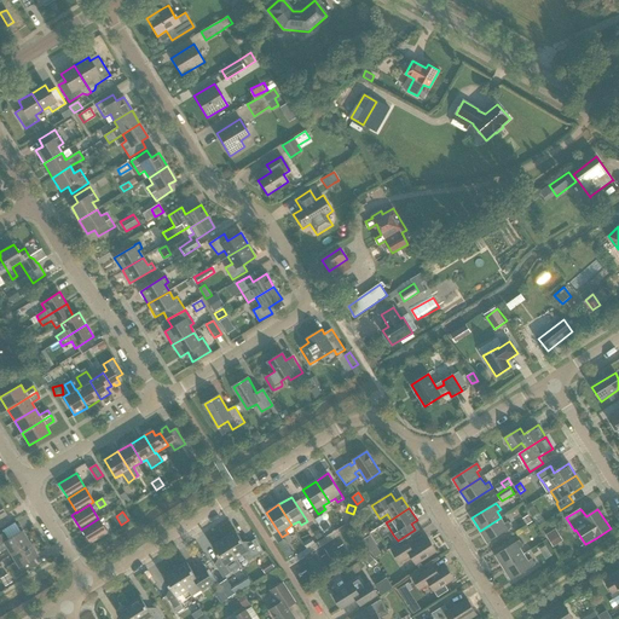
[(524,519),(527,526),(533,522),(528,515),(524,519)]
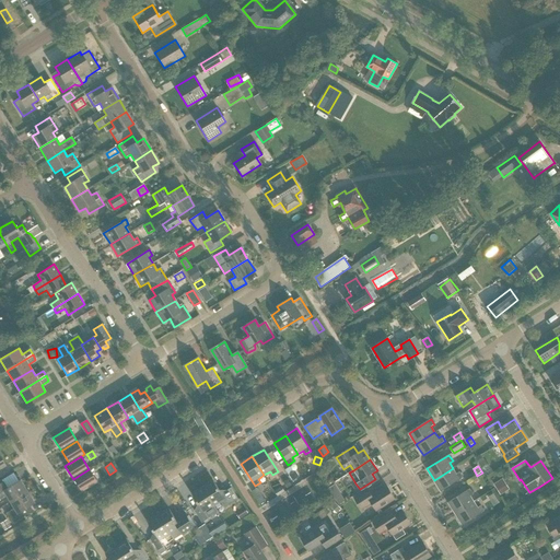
[(459,471),(456,474),(453,468),(434,480),(441,491),(464,477),(459,471)]
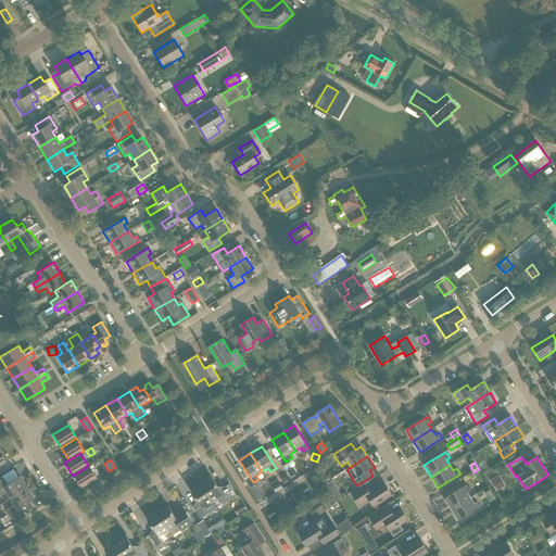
[(73,476),(80,489),(96,479),(88,466),(73,476)]
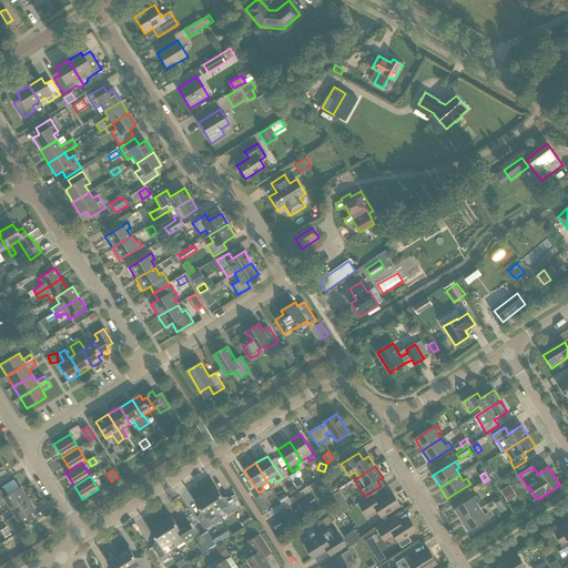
[(298,478),(294,482),(297,487),(303,484),(298,478)]
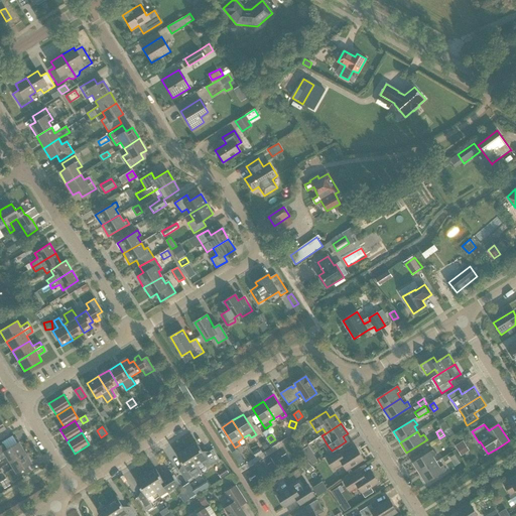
[(464,440),(456,445),(462,456),(470,449),(464,440)]
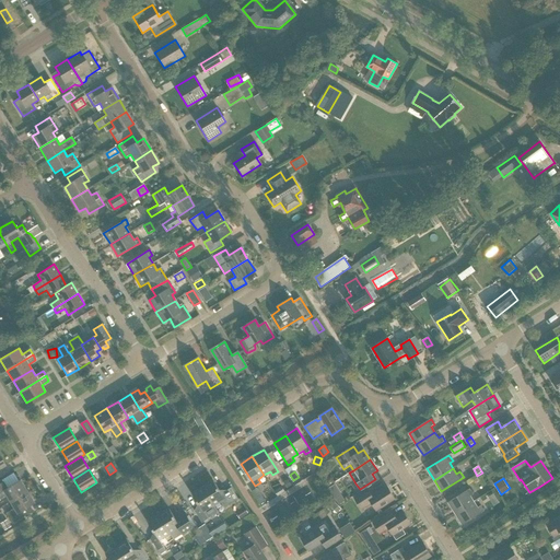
[(26,491),(20,480),(7,489),(2,482),(0,483),(0,499),(6,496),(10,502),(26,491)]
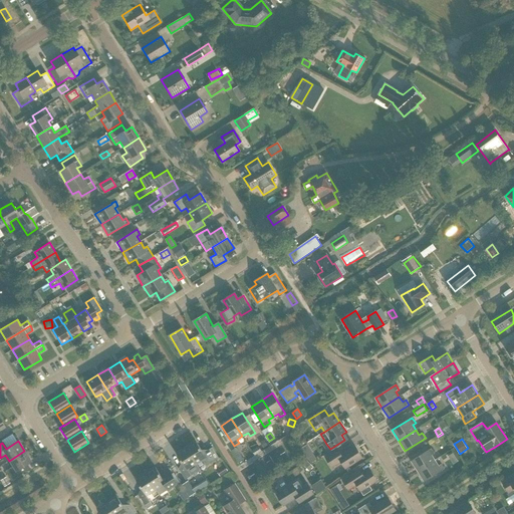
[(204,454),(196,442),(187,448),(197,464),(202,461),(207,466),(219,459),(213,448),(204,454)]
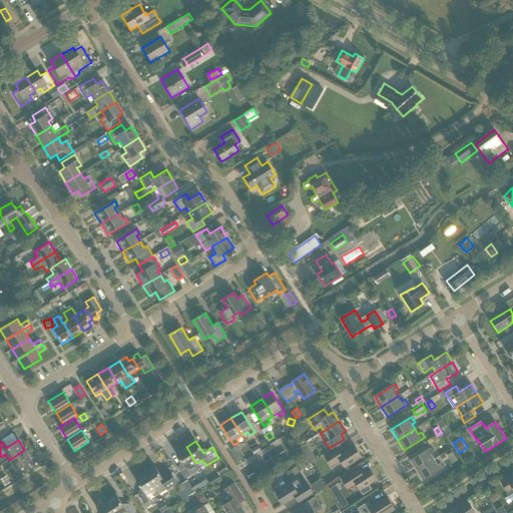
[(301,446),(305,452),(312,448),(308,442),(301,446)]
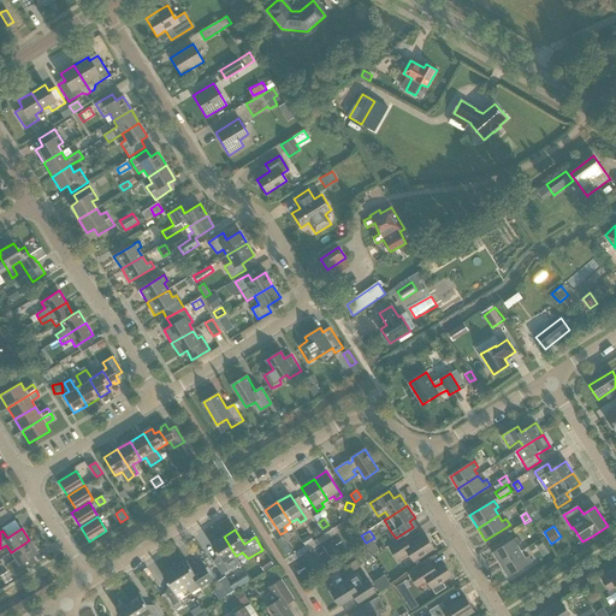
[(307,546),(317,540),(313,534),(303,540),(307,546)]
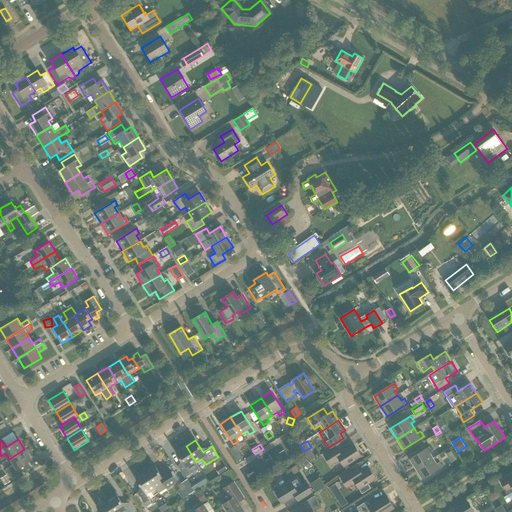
[(331,466),(340,460),(345,467),(362,456),(354,445),(341,454),(337,448),(324,456),(331,466)]
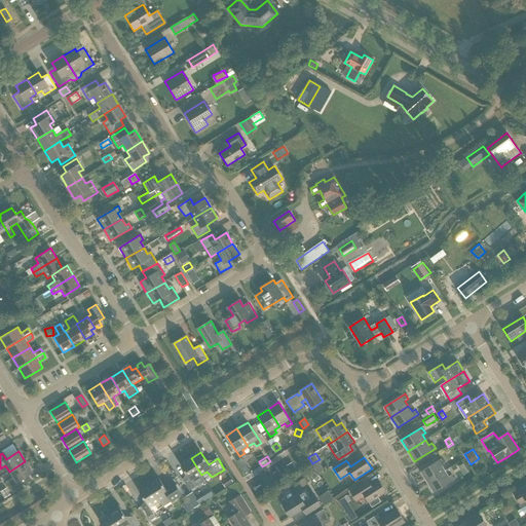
[(191,458),(181,464),(188,477),(183,480),(190,491),(205,481),(201,475),(191,458)]
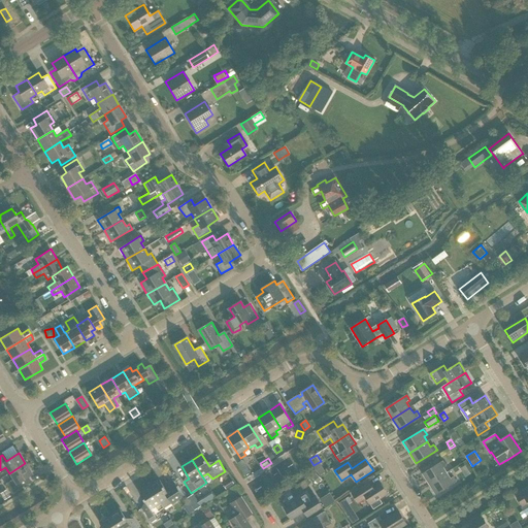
[(245,475),(251,472),(242,460),(237,464),(245,475)]
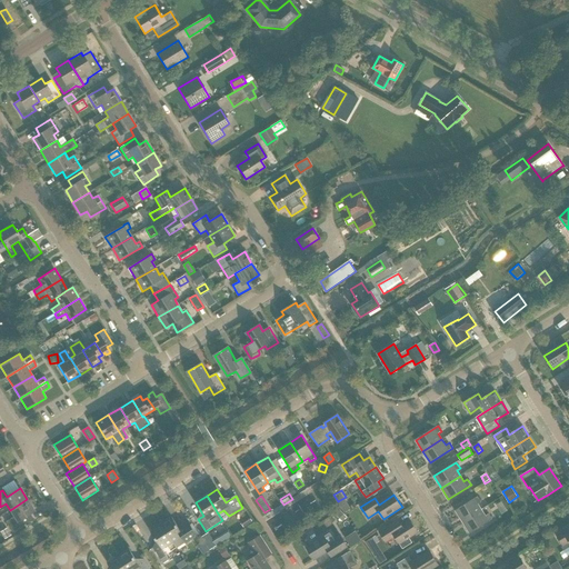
[(482,510),(478,505),(481,502),(478,496),(456,510),(462,522),(482,510)]
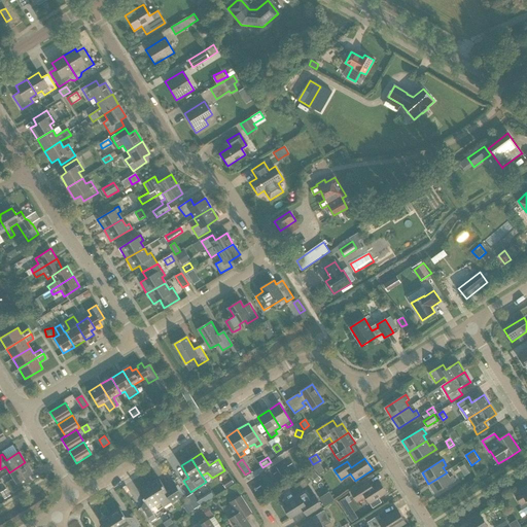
[(20,481),(32,473),(25,462),(9,472),(13,479),(5,483),(11,493),(23,486),(20,481)]
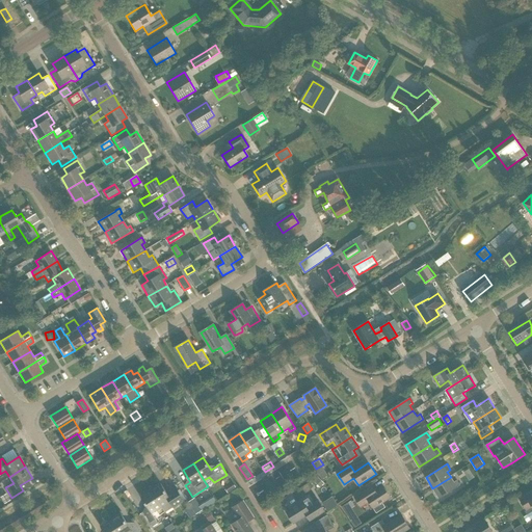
[(319,474),(322,479),(328,476),(324,471),(319,474)]
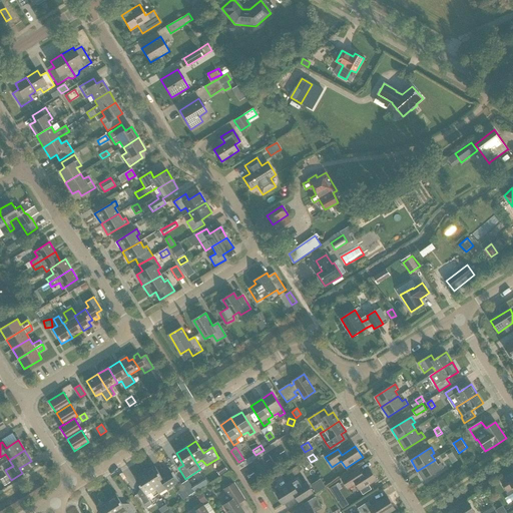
[(438,465),(435,460),(417,471),(424,481),(444,468),(441,463),(438,465)]
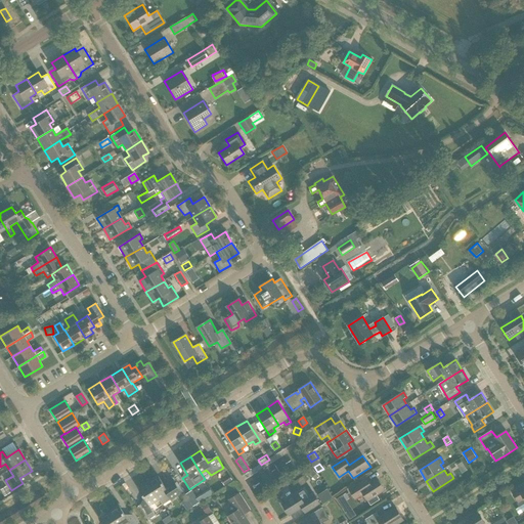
[(310,475),(315,480),(320,476),(314,471),(310,475)]
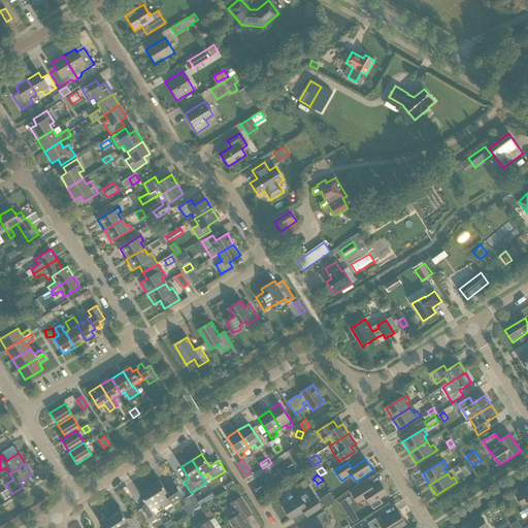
[(161,503),(164,509),(172,504),(184,497),(176,487),(167,492),(160,480),(150,487),(161,503)]
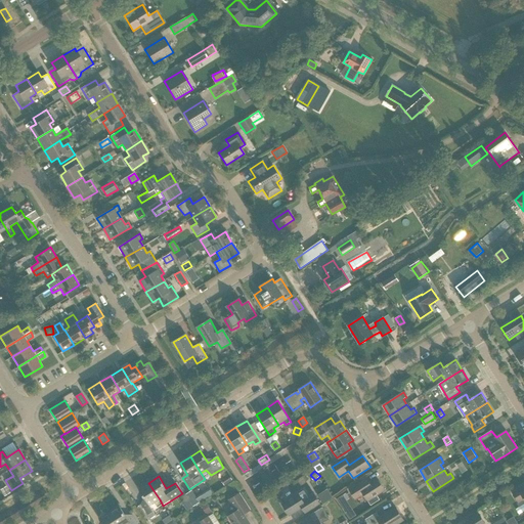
[(358,484),(349,490),(356,500),(364,495),(366,498),(368,501),(370,506),(380,499),(377,495),(385,490),(378,479),(365,487),(362,489),(358,484)]
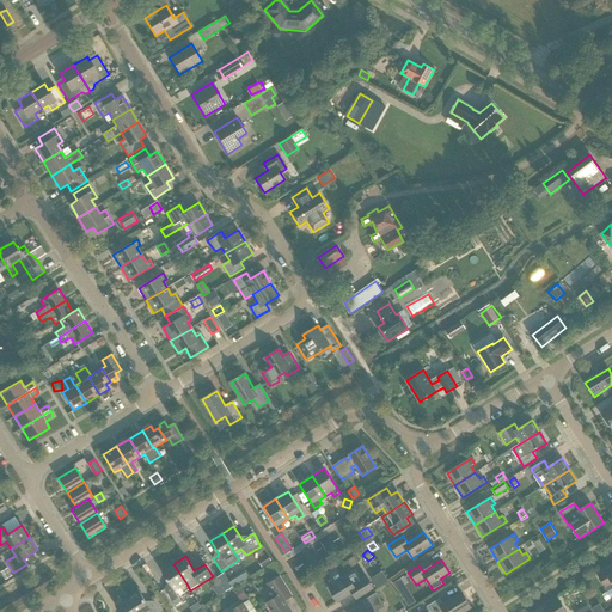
[(185,594),(181,587),(187,583),(173,564),(163,571),(171,586),(165,589),(176,606),(183,601),(185,599),(185,597),(185,594)]
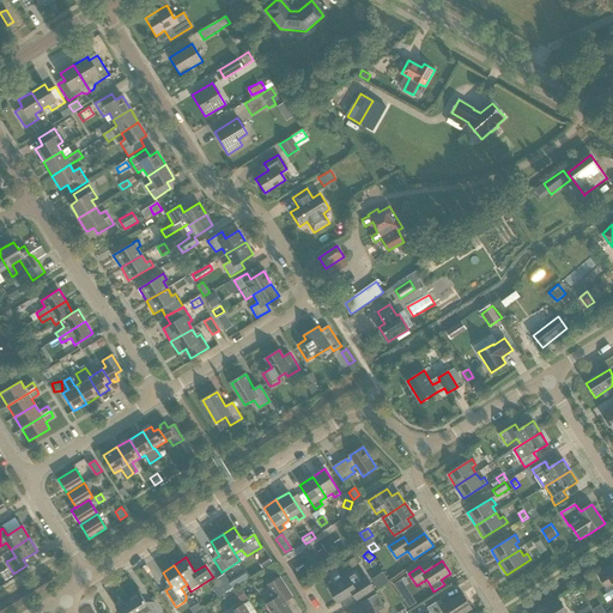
[(612,568),(600,576),(607,588),(612,584),(612,568)]
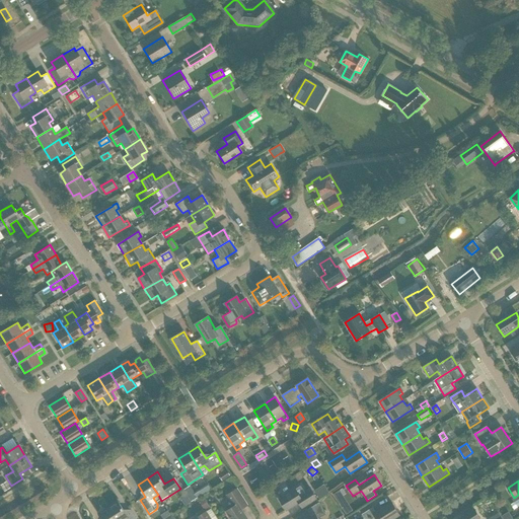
[(0,486),(4,492),(10,488),(6,482),(0,486)]
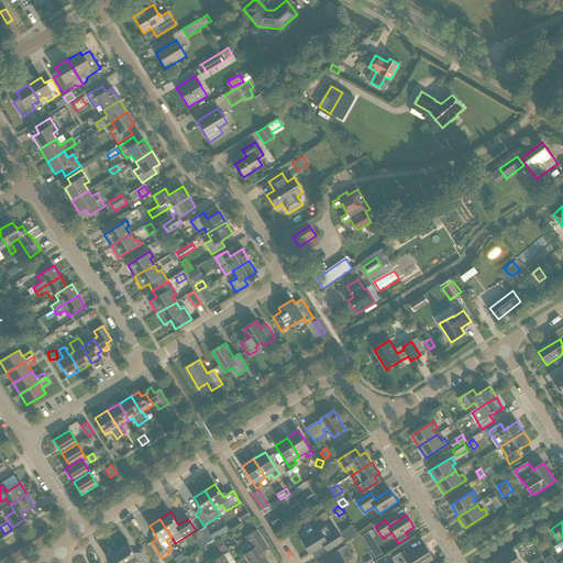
[(207,527),(199,532),(208,544),(220,537),(217,531),(211,534),(207,527)]
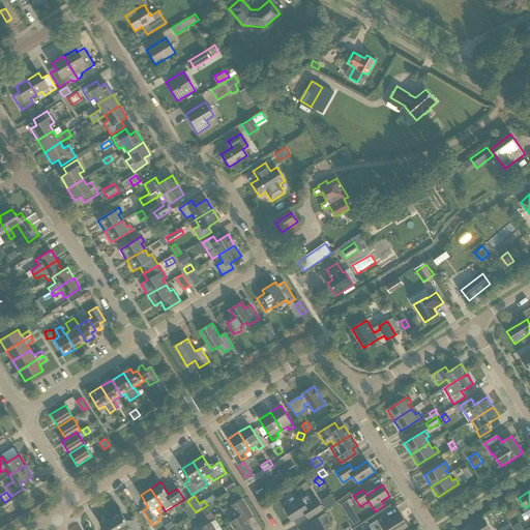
[(344,501),(346,505),(354,500),(351,496),(344,501)]
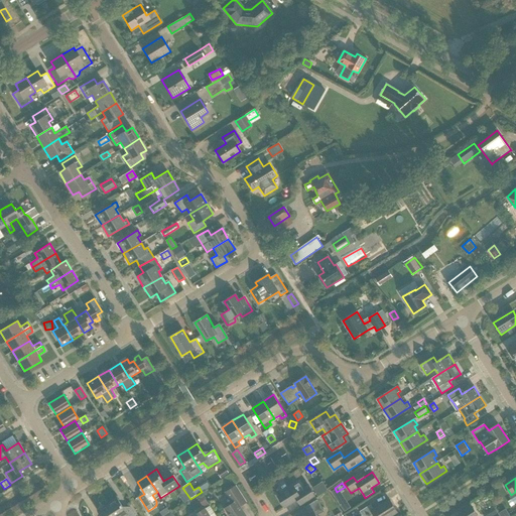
[(298,484),(278,497),(285,508),(297,501),(300,506),(316,497),(309,487),(303,491),(298,484)]
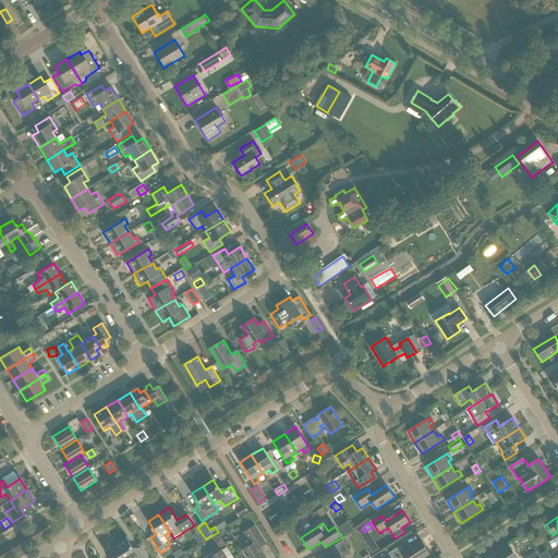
[(244,533),(252,545),(243,550),(247,557),(266,557),(258,545),(265,541),(256,525),(244,533)]
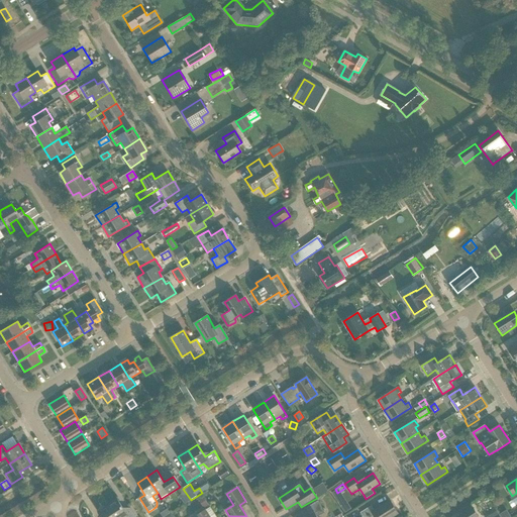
[(125,511),(118,499),(108,506),(115,516),(136,516),(130,508),(125,511)]
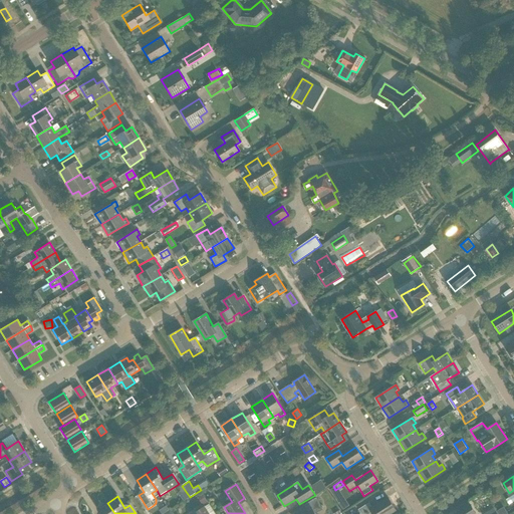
[(315,513),(323,509),(316,498),(304,505),(308,512),(305,513),(315,513)]
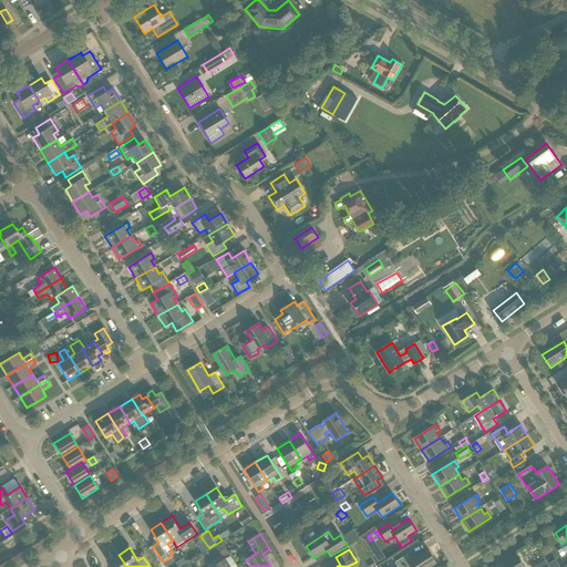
[(429,566),(436,563),(429,549),(411,560),(408,555),(395,562),(399,566),(429,566)]
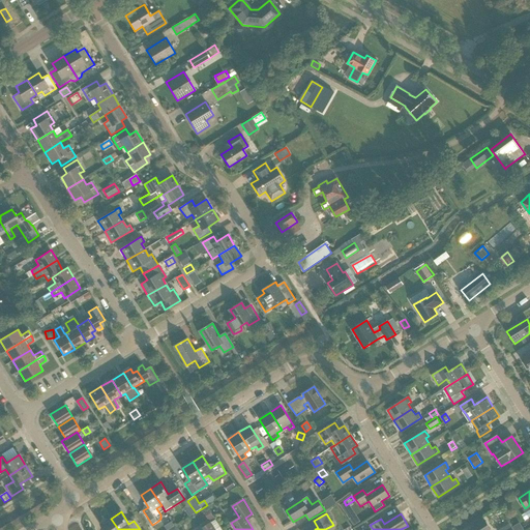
[(118,529),(111,519),(100,525),(104,529),(118,529)]
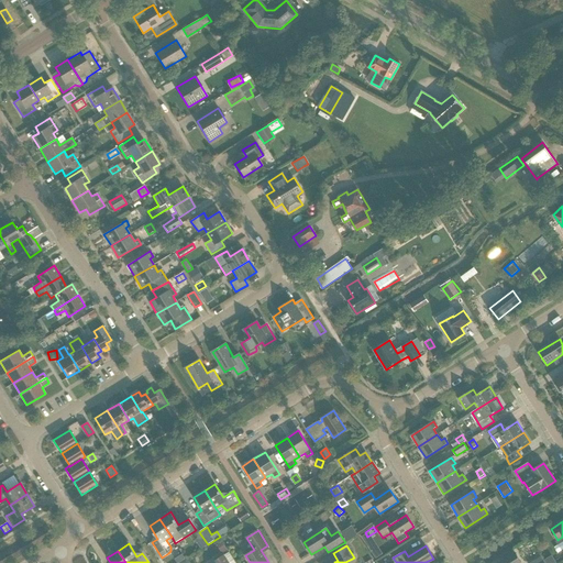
[(503,562),(521,562),(515,552),(501,561),(503,562)]
